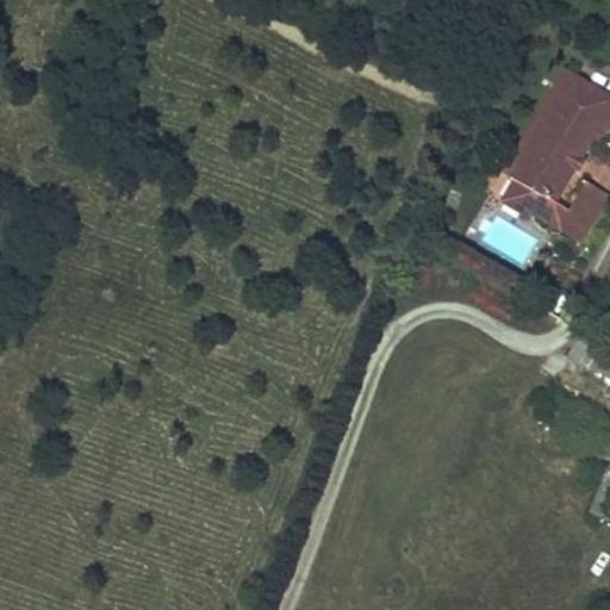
[(512,179),(573,75),(565,72),(504,174),(512,179)]
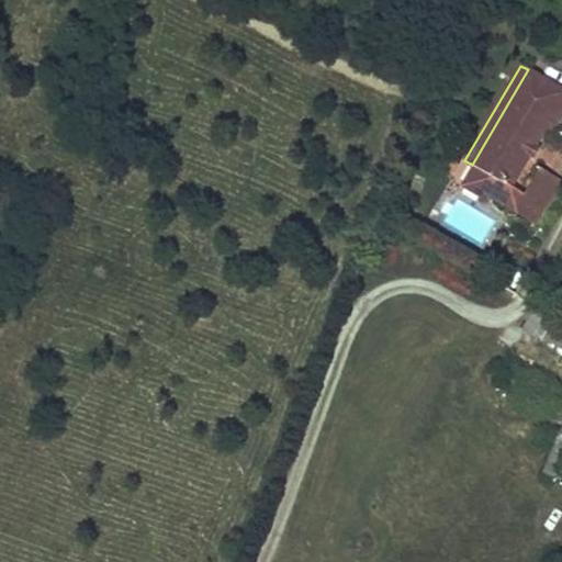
[(561,103),(561,89),(528,69),(472,165),(476,168),(493,178),(485,192),(537,222),(546,206),(526,194),(513,188),(531,157),(538,146),(547,131),(561,103)]
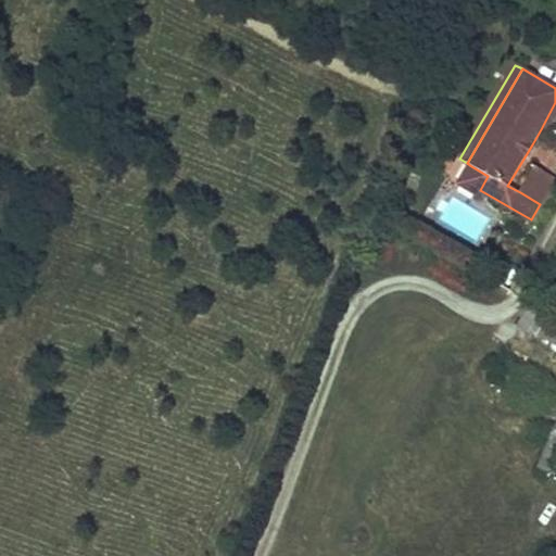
[(555,102),(541,129),(547,133),(555,117),(555,102)]
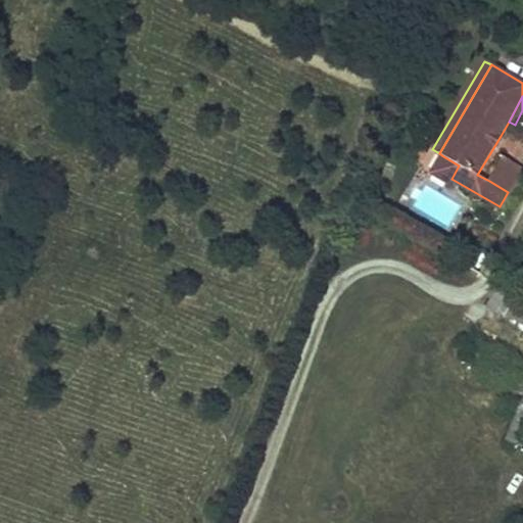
[(504,138),(501,136),(494,146),(497,148),(504,138)]
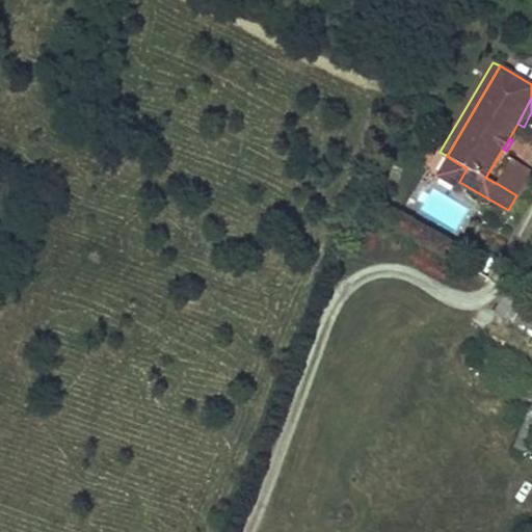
[(467,168),(451,159),(443,173),(459,182),(467,168)]
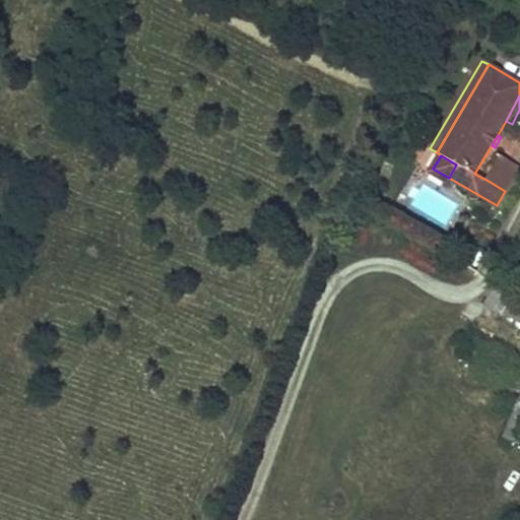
[(519,166),(501,155),(486,180),(505,191),(519,166)]
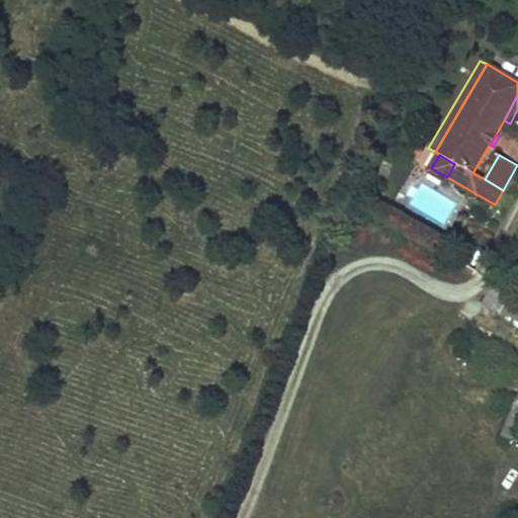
[(343,192),(354,199),(358,193),(355,181),(351,178),(343,192)]
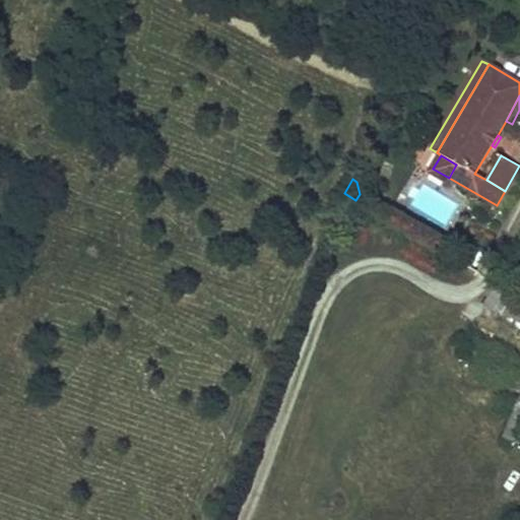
[(519,297),(505,288),(495,306),(519,320),(519,297)]
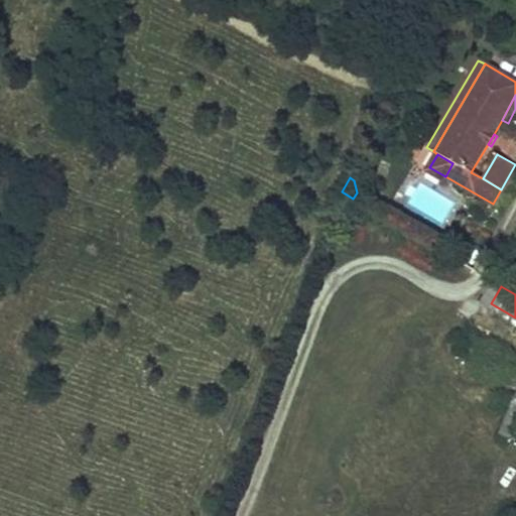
[(515,389),(497,431),(515,439),(515,389)]
